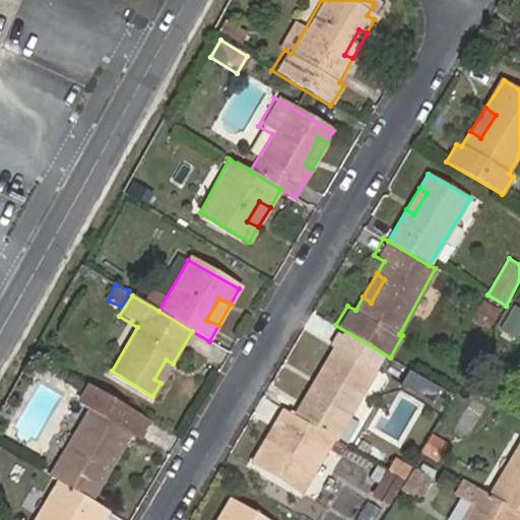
[(489,331),(501,310),(483,301),(472,322),(489,331)]
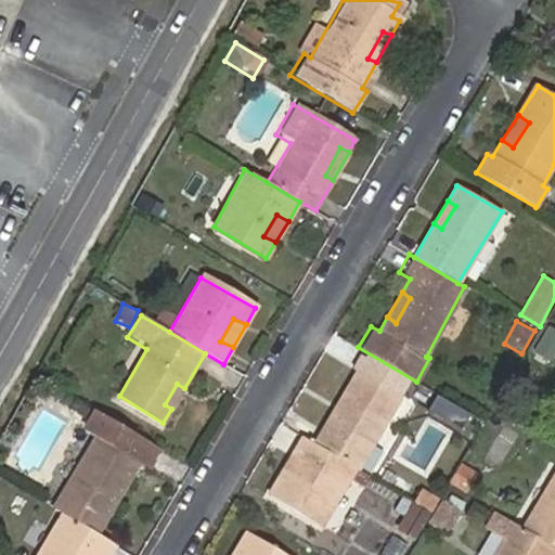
[(355,468),(358,470),(399,399),(356,373),(347,388),(353,392),(339,418),(332,413),(312,443),(355,468)]
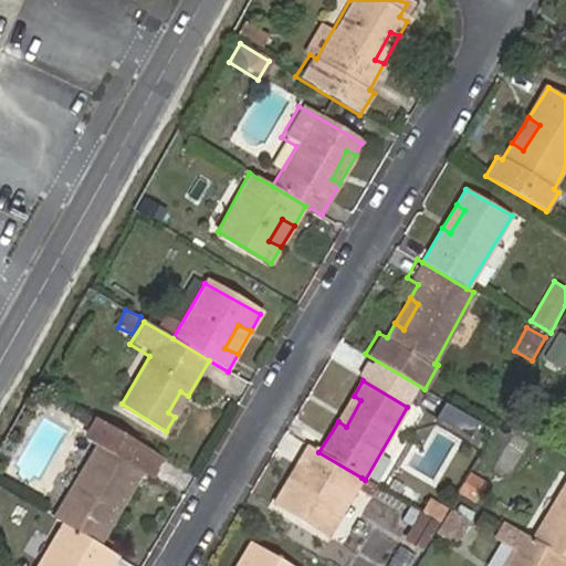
[(168,412),(175,417),(188,396),(180,391),(168,412)]
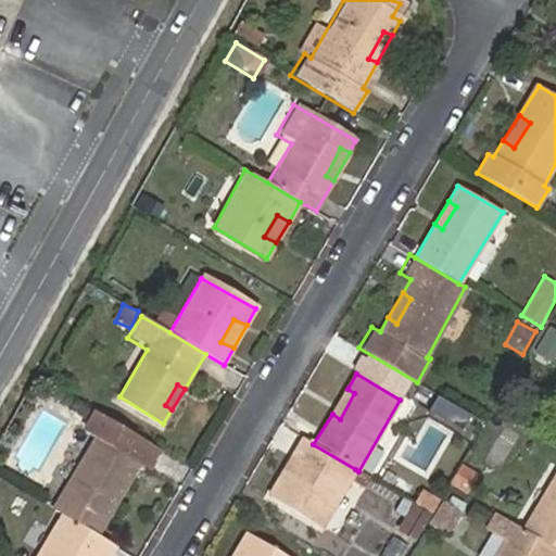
[(348,389),(332,414),(340,419),(354,393),(348,389)]
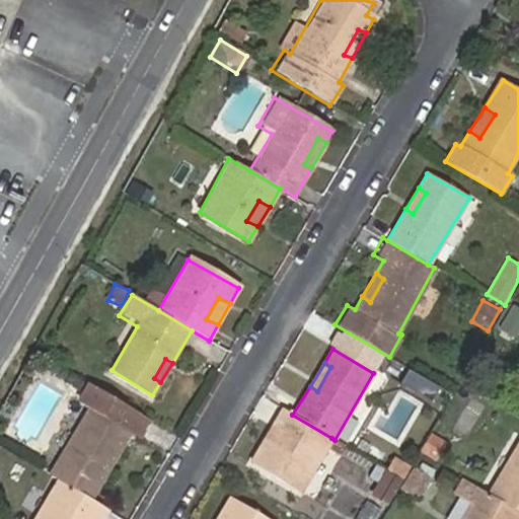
[(89,412),(51,476),(57,479),(92,501),(107,473),(100,469),(116,442),(123,446),(129,436),(120,430),(131,409),(86,382),(75,402),(89,412)]
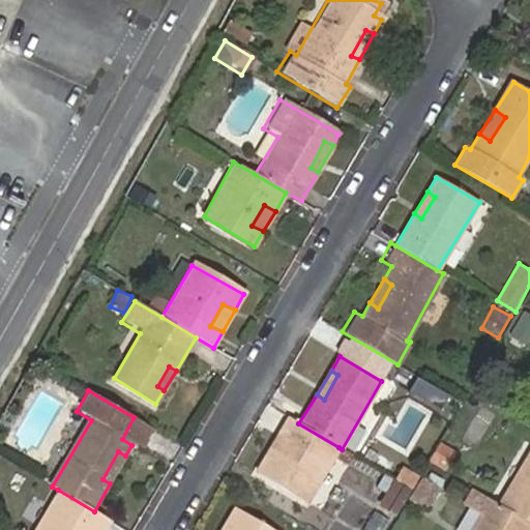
[(154,430),(134,417),(122,439),(131,445),(141,451),(154,430)]
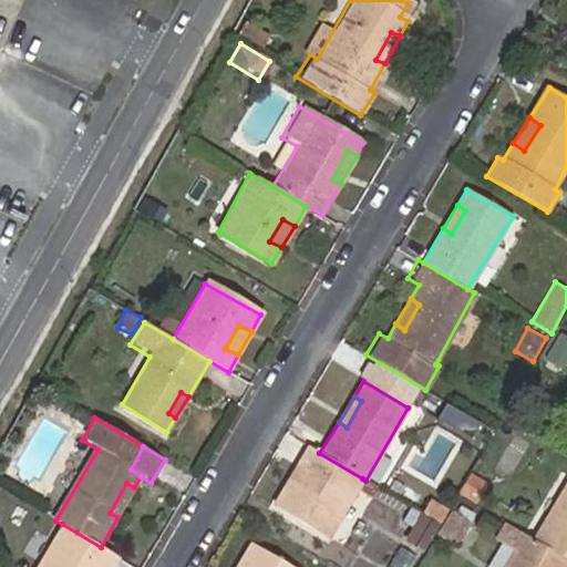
[(319,453),(309,446),(300,462),(311,471),(295,496),(285,490),(275,505),(329,539),(357,490),(373,498),(378,488),(366,481),(362,478),(319,453)]
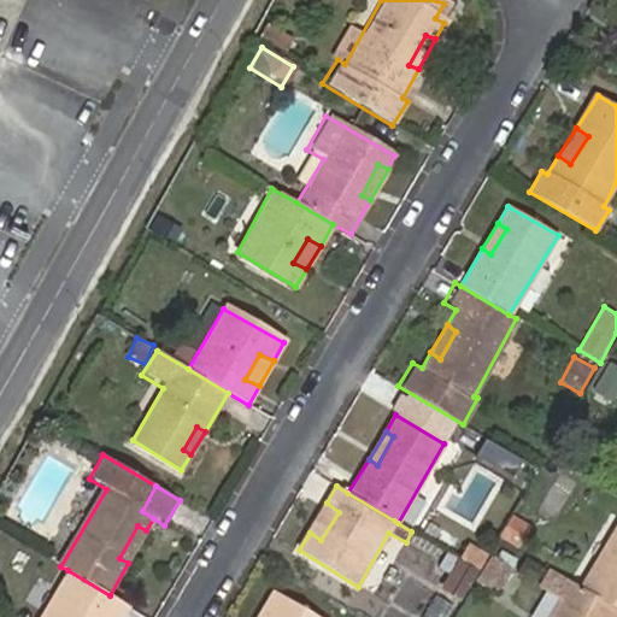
[(339,512),(327,503),(310,533),(321,540),(339,512)]
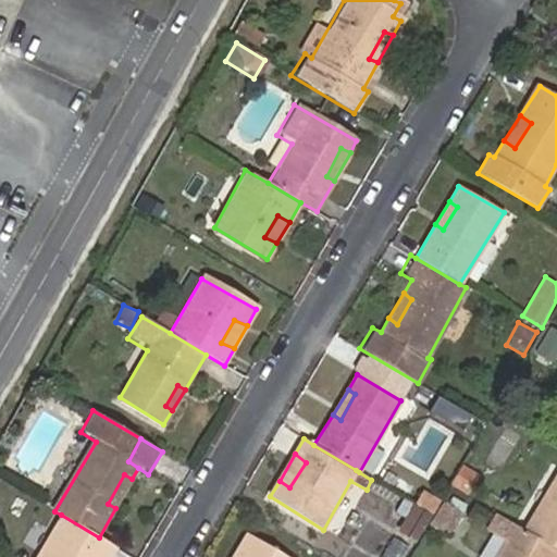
[(461,465),(452,487),(470,496),(481,473),(461,465)]
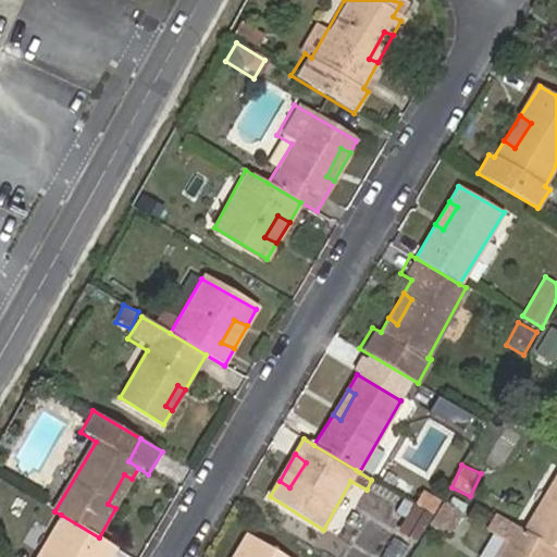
[(108,504),(115,508),(132,479),(124,474),(108,504)]
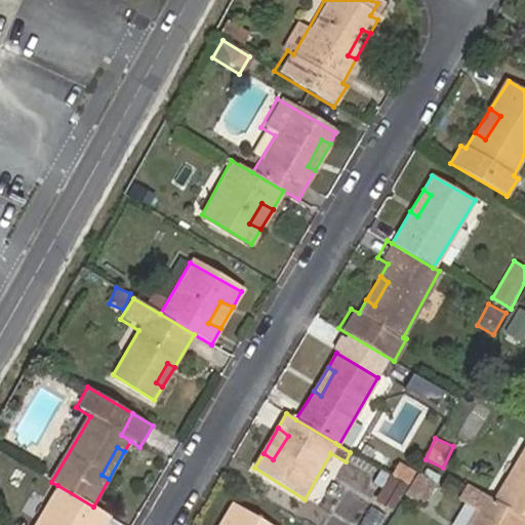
[(524,448),(492,499),(524,519),(524,448)]
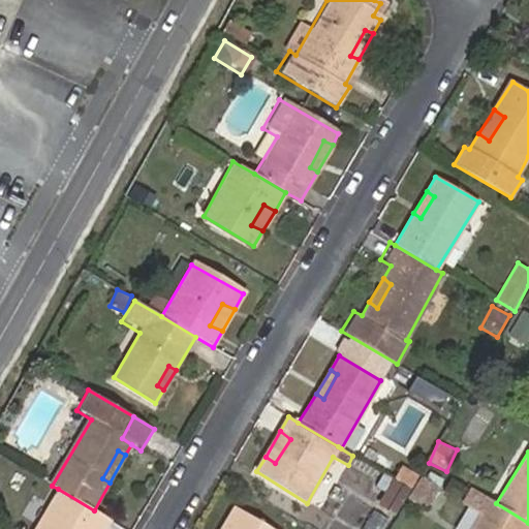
[(408,467),(399,483),(409,489),(418,473),(408,467)]
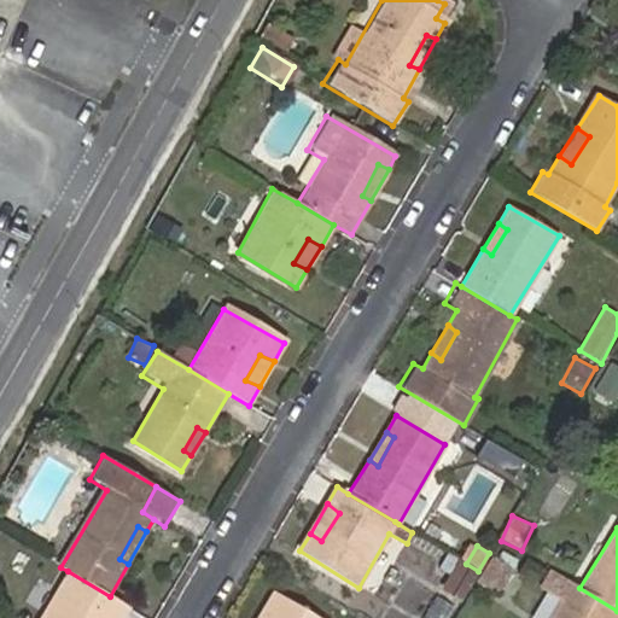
[(501,594),(522,558),(499,546),(479,582),(501,594)]
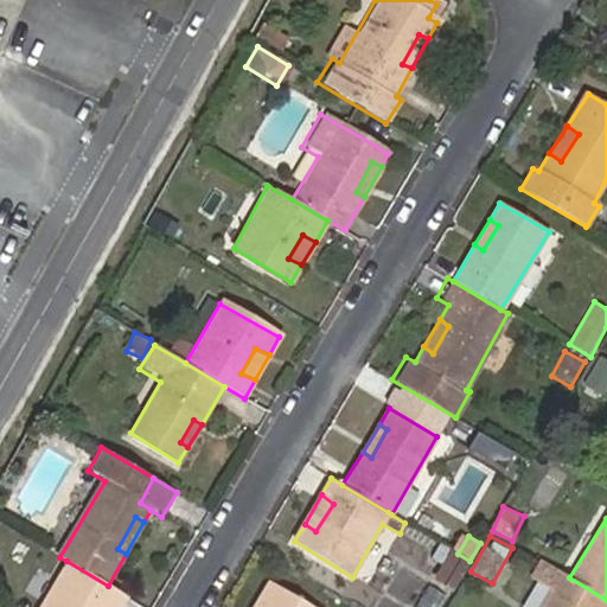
[(452,550),(436,575),(454,586),(470,561),(458,554),(452,550)]
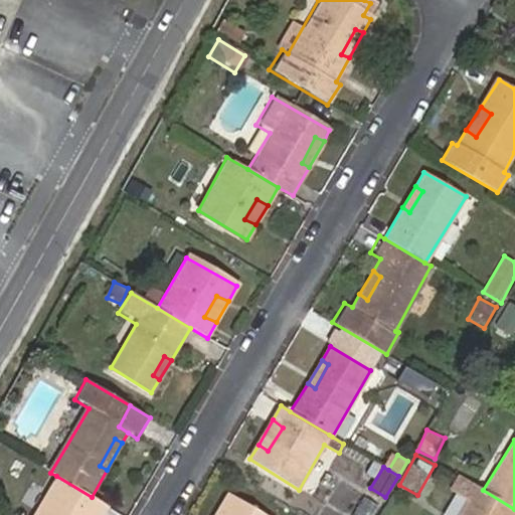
[(514,509),(483,490),(455,473),(446,488),(466,501),(457,514),(513,514),(514,512),(514,509)]
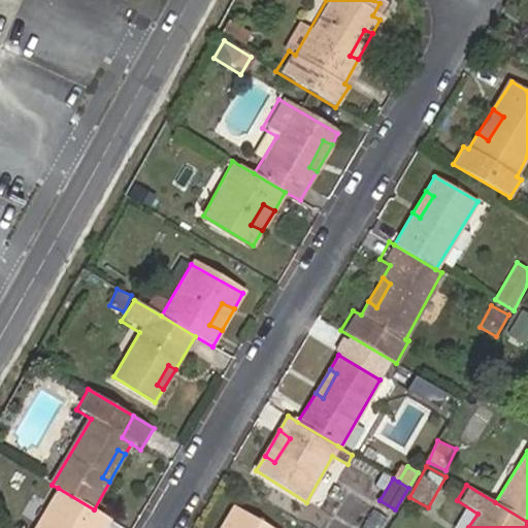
[(94,509),(58,488),(35,527),(87,527),(89,525),(94,527),(104,527),(110,519),(94,509)]
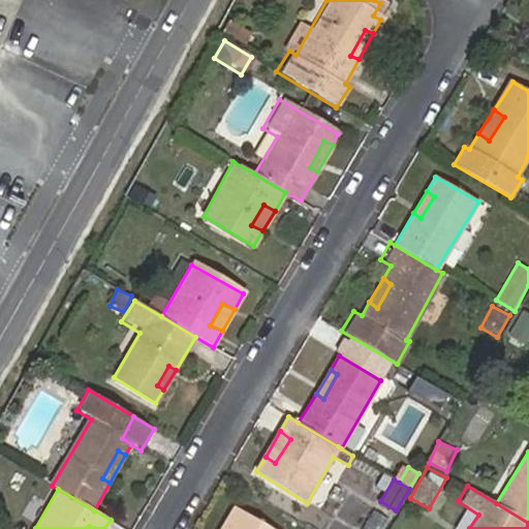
[(272,528),(234,507),(225,521),(236,528),(235,528),(272,528)]
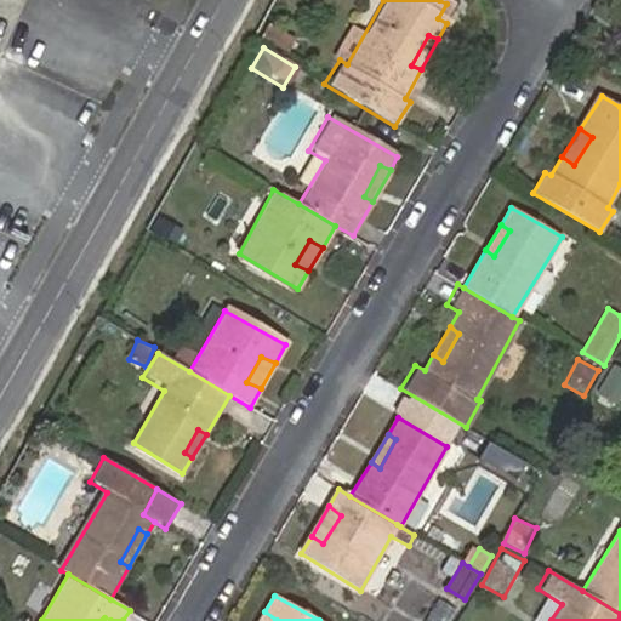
[(449,620),(456,608),(440,599),(428,620),(449,620)]
